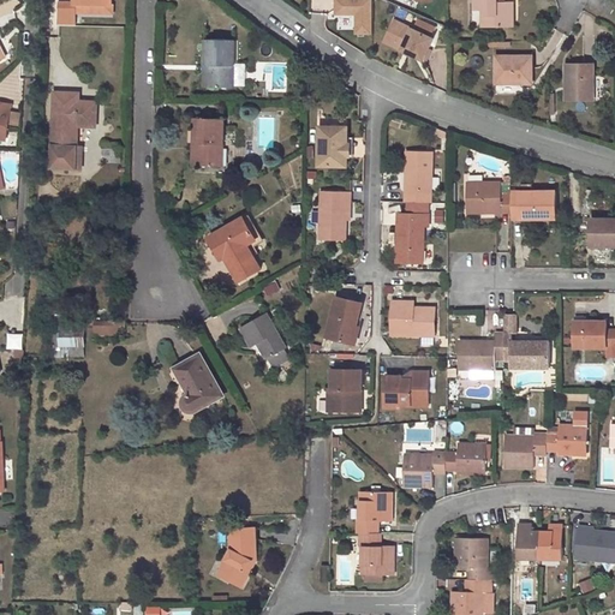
[(117,16),(117,0),(58,0),(59,24),(78,24),(78,16),(117,16)]
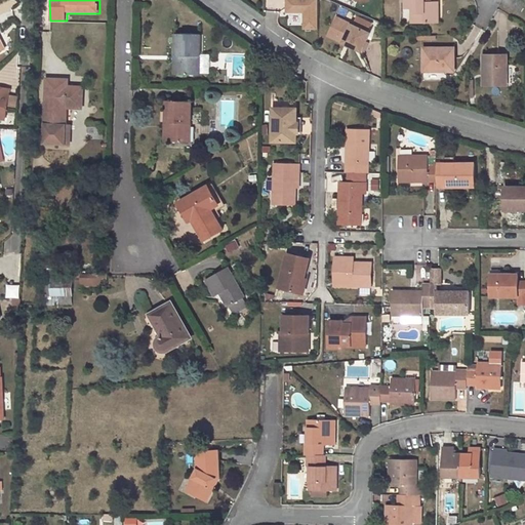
[(286,0),(287,12),(305,12),(305,29),(320,29),(319,0),(286,0)]
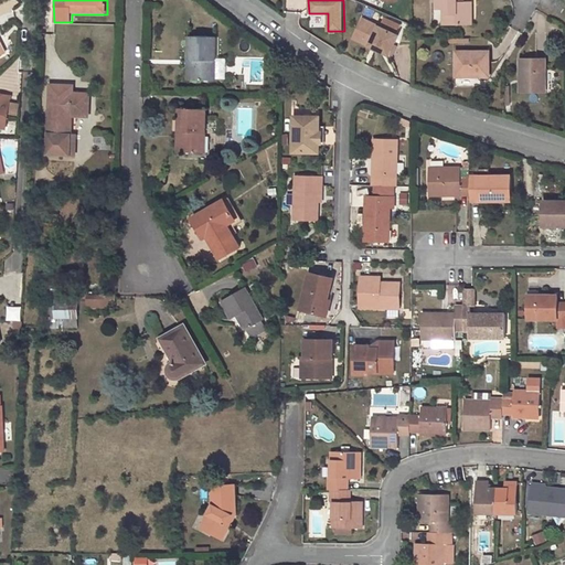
[(436,0),(436,9),(444,8),(444,24),(471,24),(471,3),(462,3),(462,0),(436,0)]
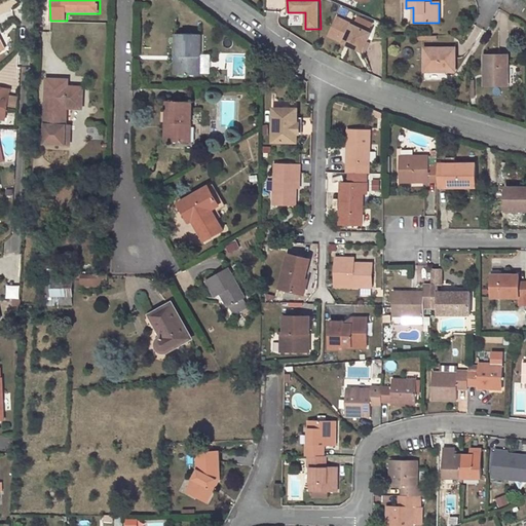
[(371,33),(337,17),(330,32),(345,39),(343,42),(362,51),(371,33)]
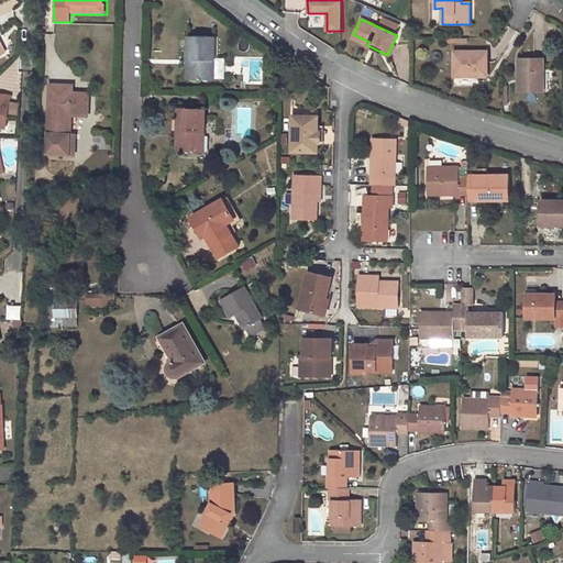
[(370,42),(353,34),(352,37),(367,45),(370,42)]
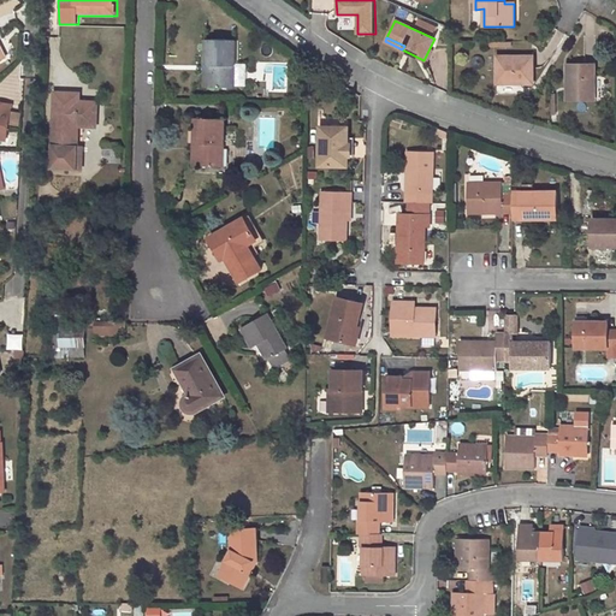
[(207,40),(206,66),(213,66),(212,88),(235,88),(236,40),(207,40)]
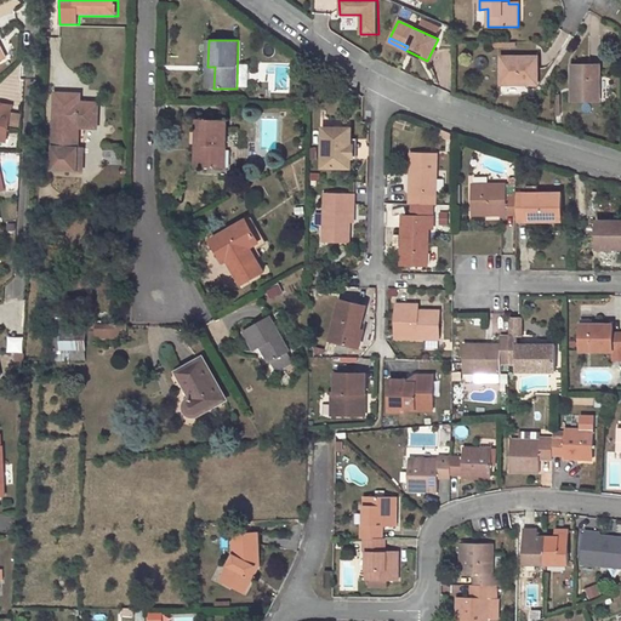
[(536,57),(501,57),(501,85),(536,84),(536,57)]
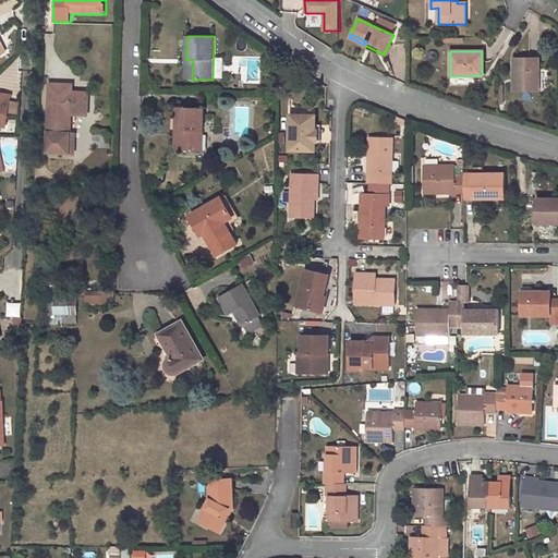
[(538,59),(513,59),(513,91),(538,91),(538,59)]
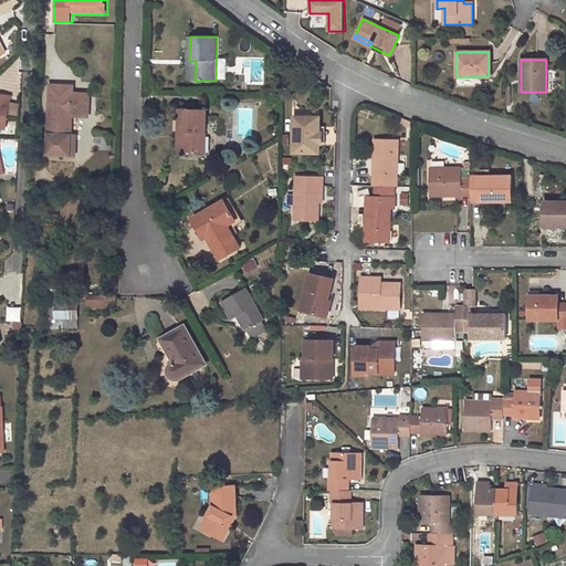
[(52,85),(48,154),(70,155),(71,136),(72,117),(88,117),(90,95),(73,94),(74,86),(52,85)]
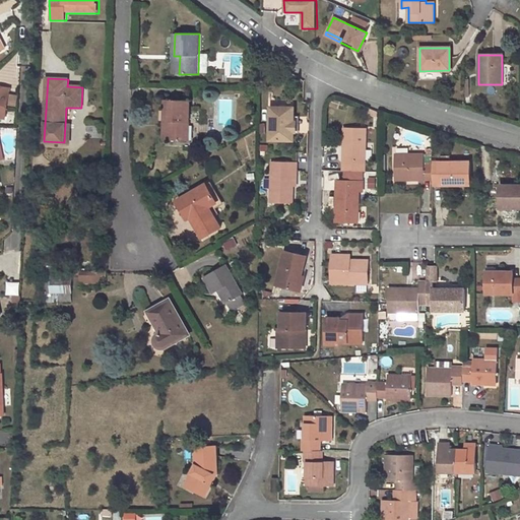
[(166,101),(165,122),(171,122),(170,141),(189,141),(190,101),(166,101)]
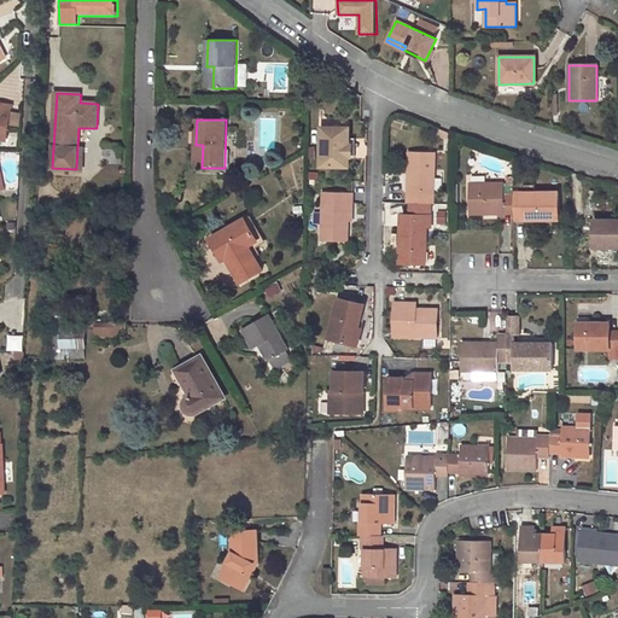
[(350,127),(322,127),(322,167),(349,167),(349,158),(349,138),(350,127)]
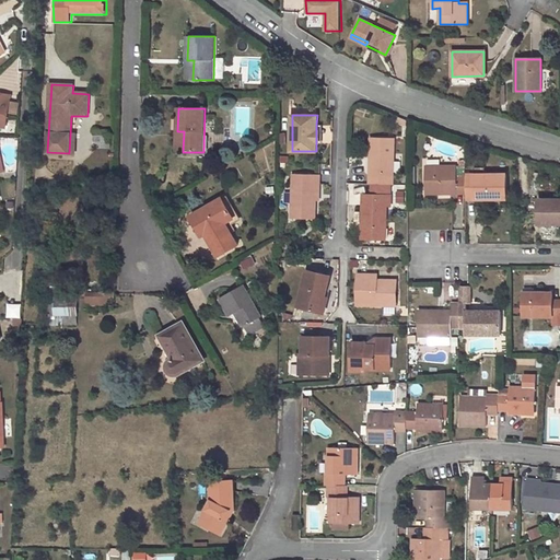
[(96,130),(95,147),(108,148),(109,130),(96,130)]
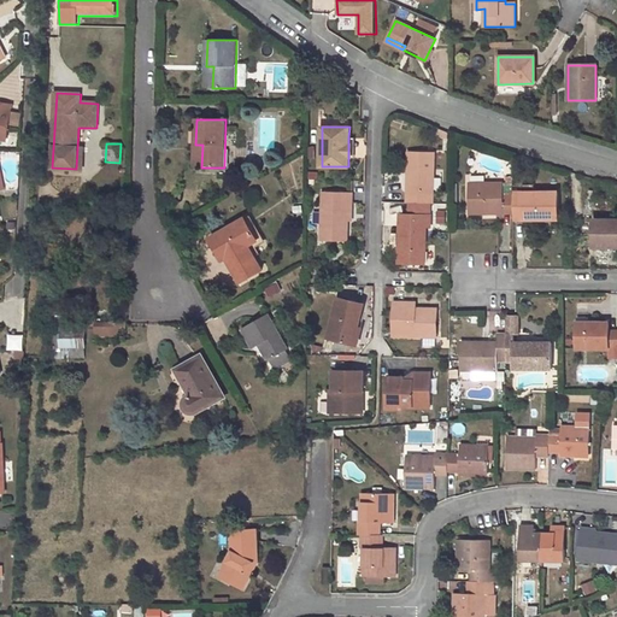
[(410,204),(425,204),(429,204),(433,204),(434,153),(409,153),(409,180),(411,181),(411,197),(407,197),(407,204),(410,204)]
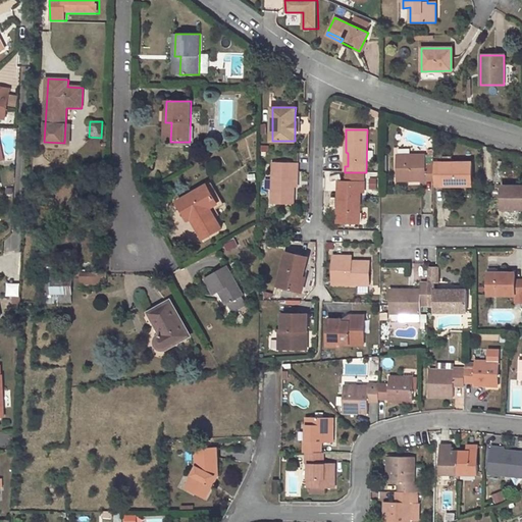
[(425,156),(397,156),(397,180),(433,180),(433,164),(425,164),(425,156)]
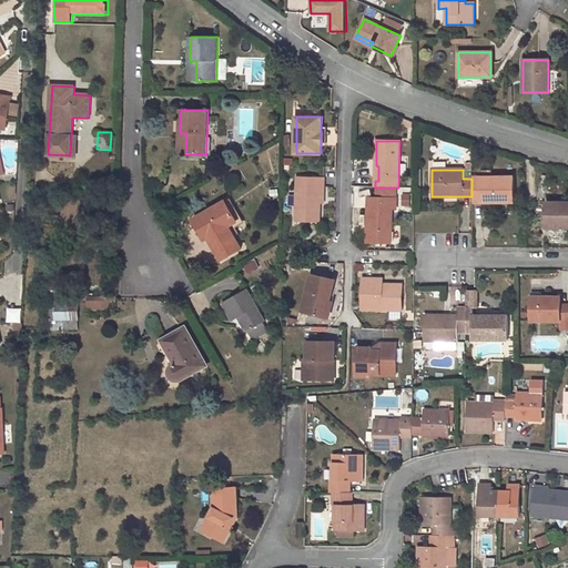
[(324,178),(297,178),(296,221),(320,222),(320,203),(321,188),(324,186),(324,178)]
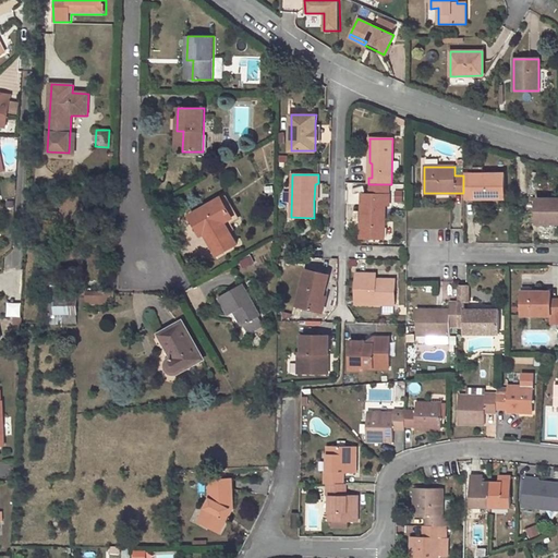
[(504,174),(463,174),(463,176),(463,193),(464,198),(504,198),(504,174)]
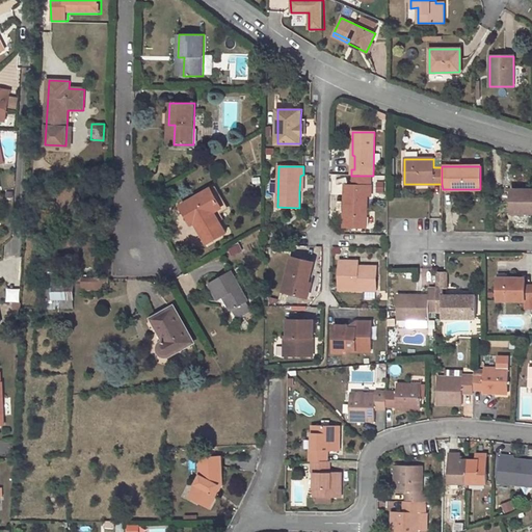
[(367,176),(353,176),(352,186),(344,186),(344,227),(366,228),(367,195),(371,195),(371,186),(370,186),(367,186),(367,176)]
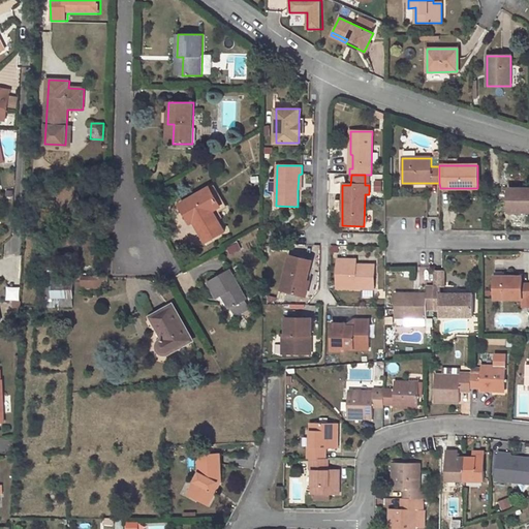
[(225,231),(213,211),(220,207),(210,188),(181,205),(189,220),(193,218),(195,217),(196,219),(194,221),(207,242),(225,231)]
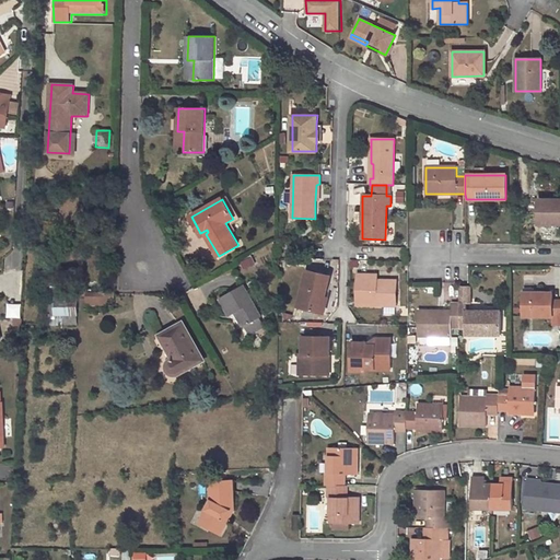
[(559,199),(538,200),(539,224),(559,223),(559,199)]
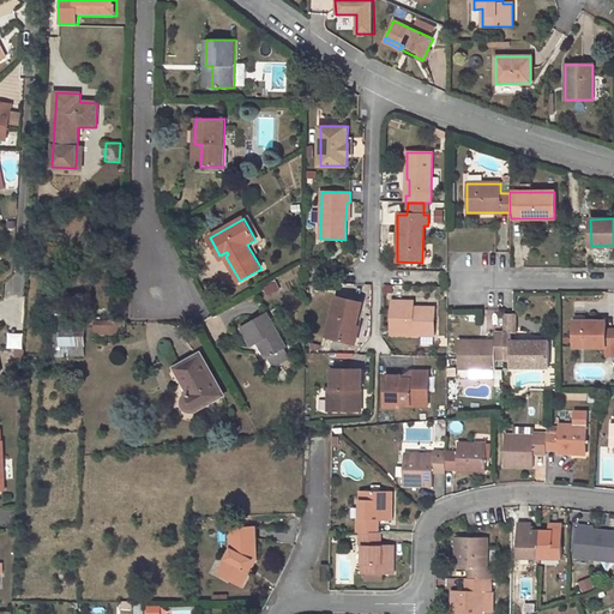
[(277,282),(264,287),(266,296),(281,292),(277,282)]
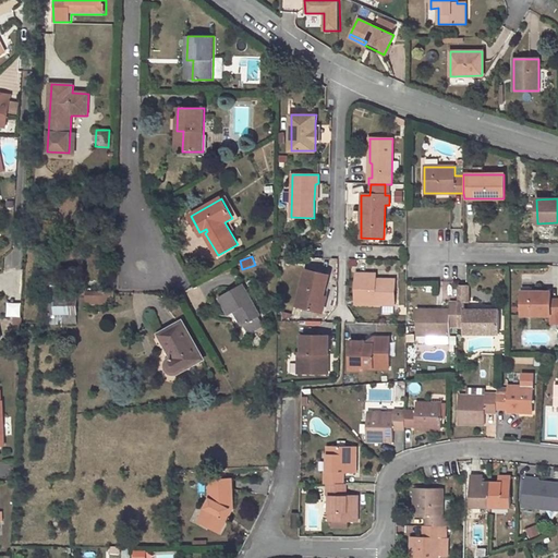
[(329,276),(306,270),(298,306),(318,311),(322,294),(325,295),(329,276)]
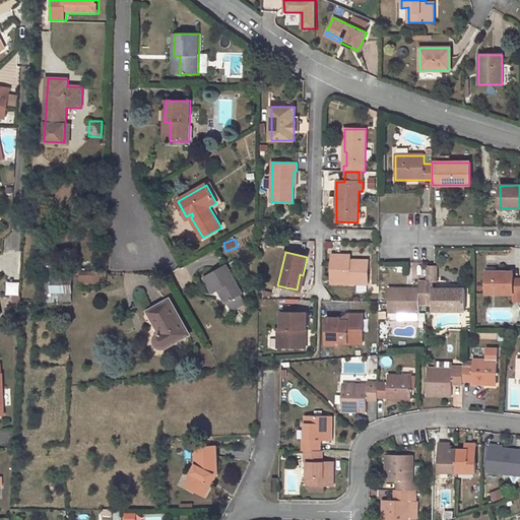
[(349,256),(331,256),(330,284),(369,285),(369,264),(349,263),(349,261),(349,256)]
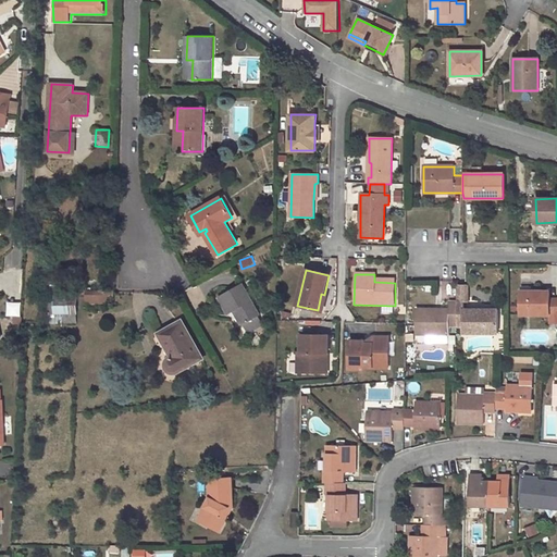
[(41,275),(41,284),(57,285),(57,275),(41,275)]
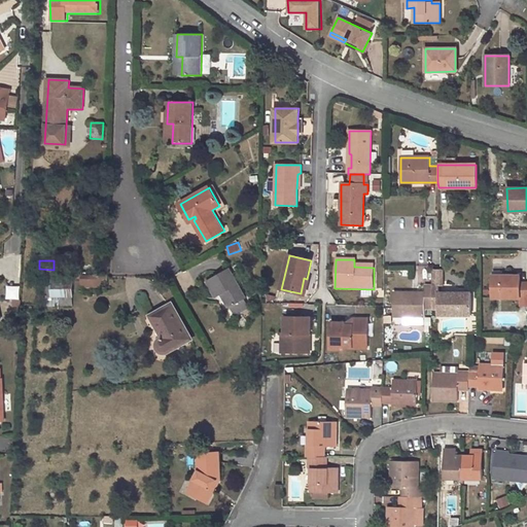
[(39,269),(38,281),(44,281),(53,281),(54,270),(39,269)]
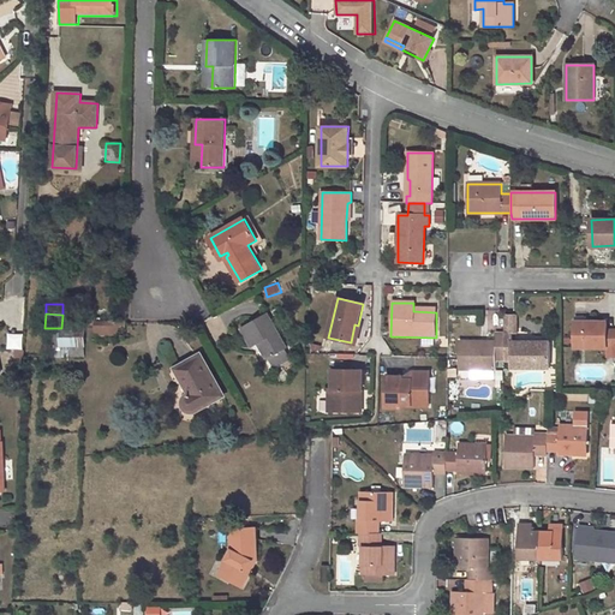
[(267,314),(242,328),(252,347),(258,344),(267,359),(287,348),(267,314)]
